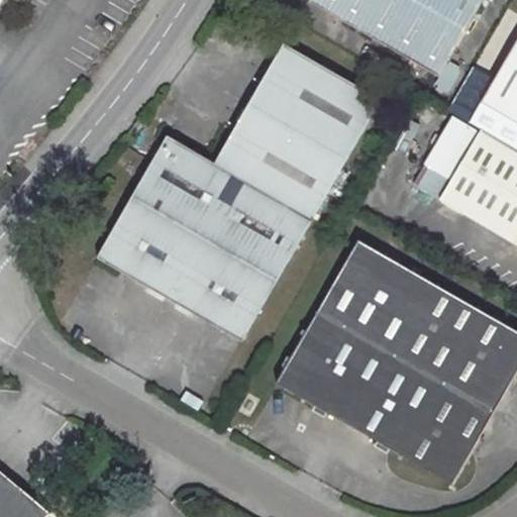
[(318,0),(442,72),(483,0),(318,0)]
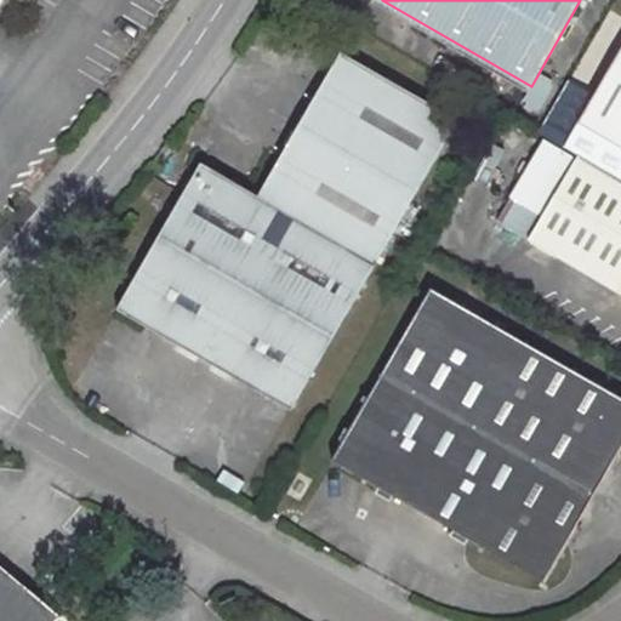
[(620,49),(581,117),(620,140),(620,49)]
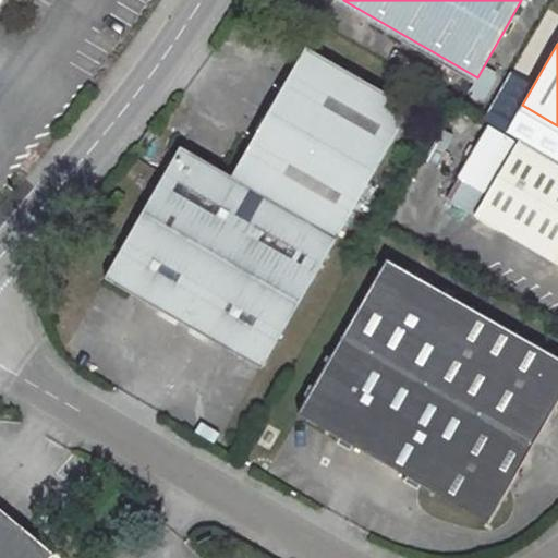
[(307,47),(232,176),(180,146),(104,275),(257,366),(410,109),(307,47)]
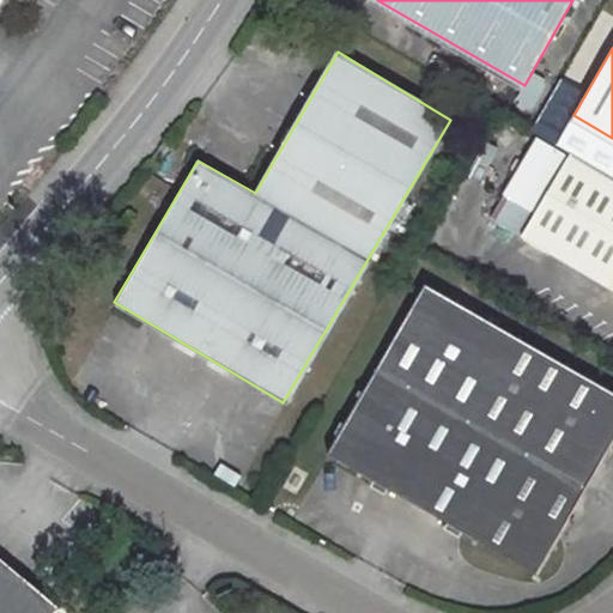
[(612,269),(612,173),(570,149),(535,207),(503,189),(489,212),(607,280),(608,279),(612,269)]
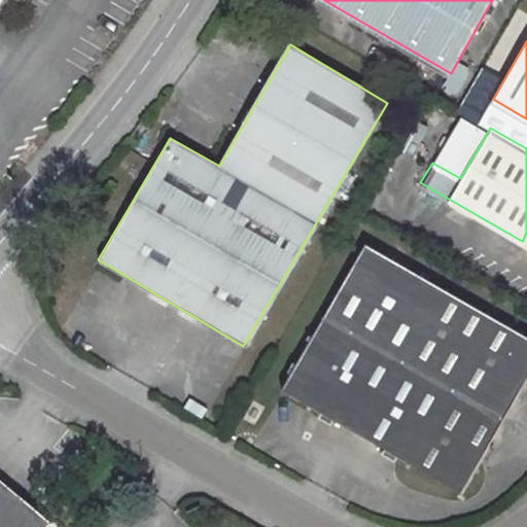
[(526,338),(365,246),(281,391),(462,495),(526,381),(526,338)]
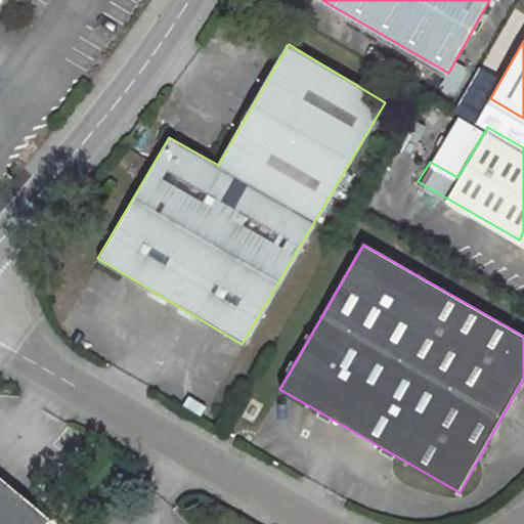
[(0,467),(0,523),(46,523),(56,513),(0,467)]
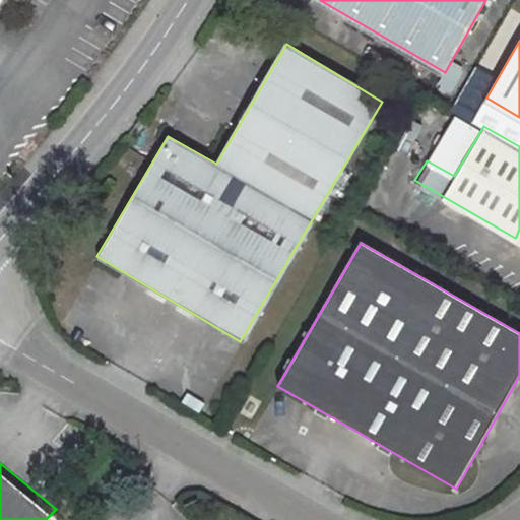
[(132,481),(119,475),(111,485),(121,495),(132,481)]
